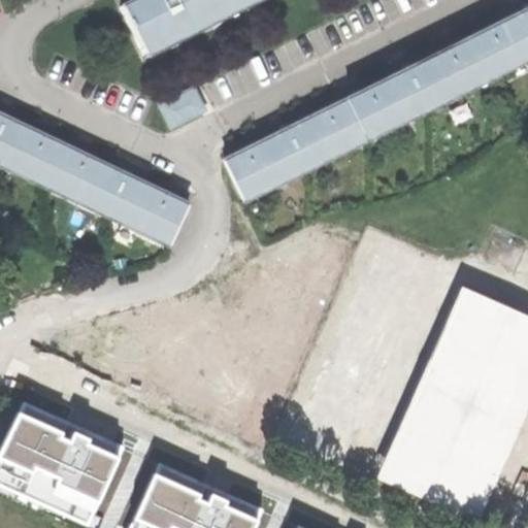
[(134,0),(120,7),(140,50),(159,40),(163,48),(205,27),(201,19),(235,2),(239,10),(259,0),(134,0)]
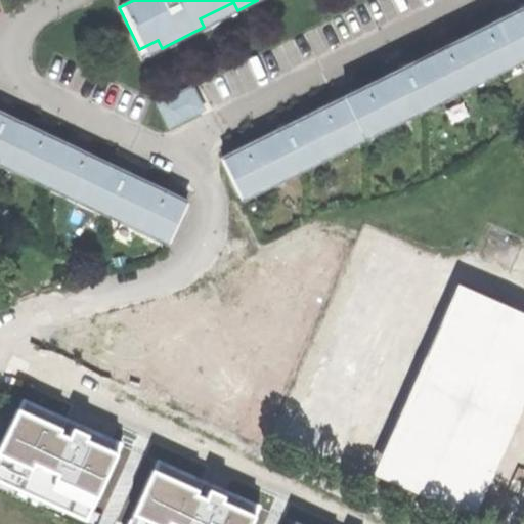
[(221,160),(238,195),(250,189),(253,197),(352,146),(349,141),(370,130),(373,135),(473,86),(470,80),(491,70),(494,75),(523,59),(523,9),(517,12),(398,72),(276,132),(221,160)]
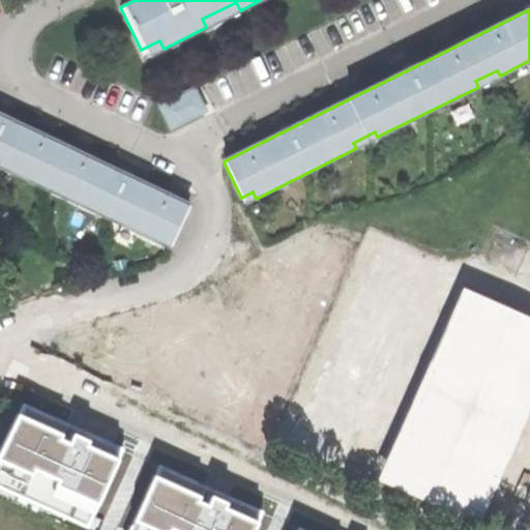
[(178,130),(215,111),(201,83),(163,104),(178,130)]
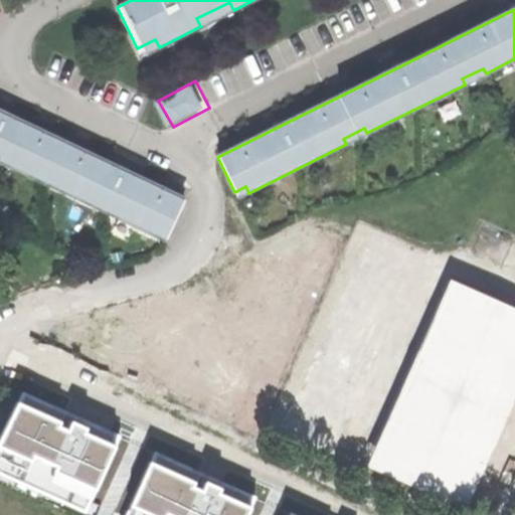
[(156,231),(168,236),(184,202),(126,175),(0,115),(0,164),(34,180),(37,175),(59,185),(56,191),(153,236),(156,231)]
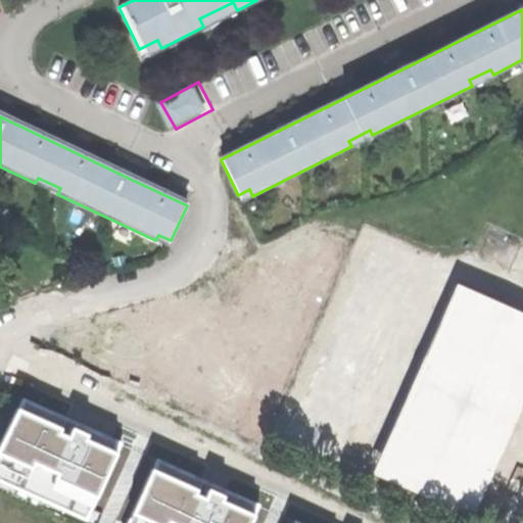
[(325,247),(349,258),(354,246),(330,235),(325,247)]
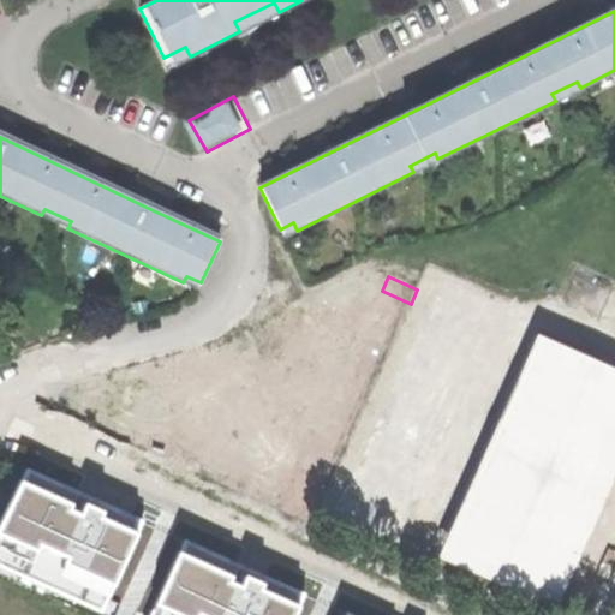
[(404,320),(411,304),(382,291),(375,306),(404,320)]
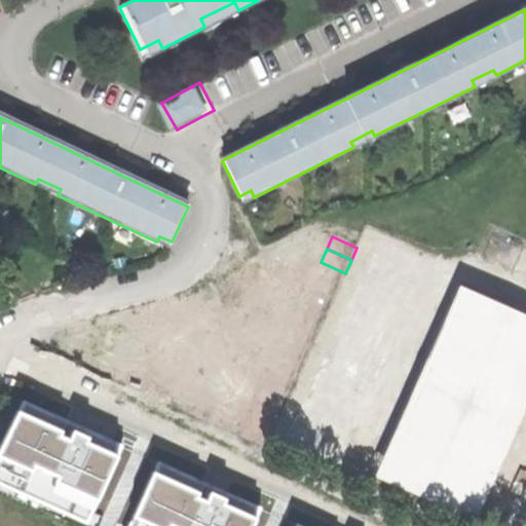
[(340,286),(345,273),(321,262),(315,274),(340,286)]
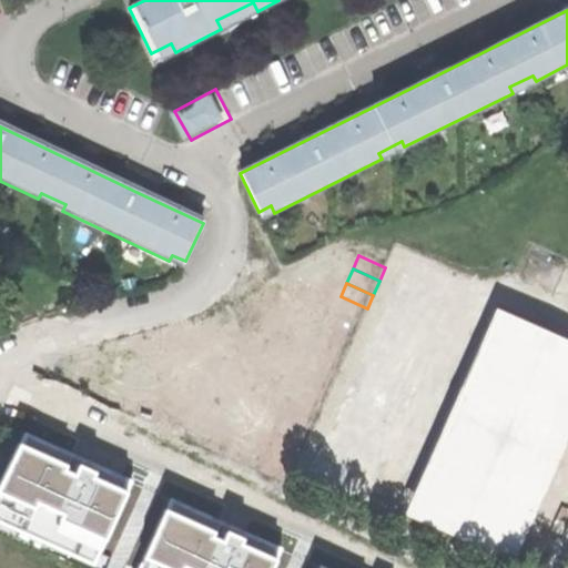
[(361,322),(367,308),(341,296),(334,310),(361,322)]
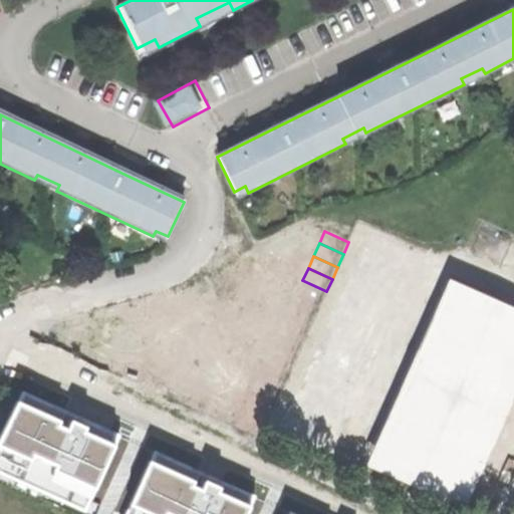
[(321,303),(326,291),(302,280),(297,292),(321,303)]
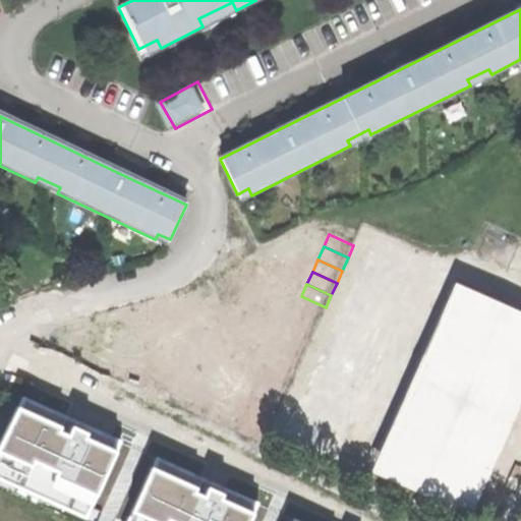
[(520,305),(458,284),(389,477),(490,513),(496,500),(520,508),(520,305)]
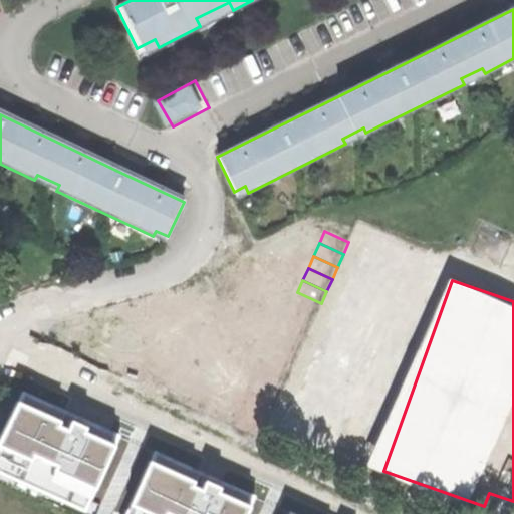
[(114,431),(21,391),(0,438),(0,474),(79,509),(114,431)]
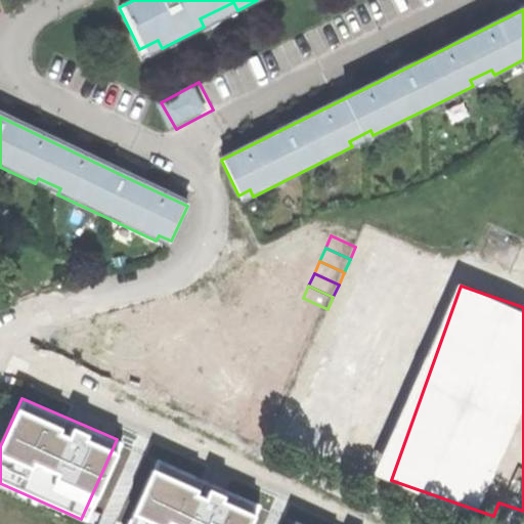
[(247,523),(256,505),(153,456),(121,523),(247,523)]
